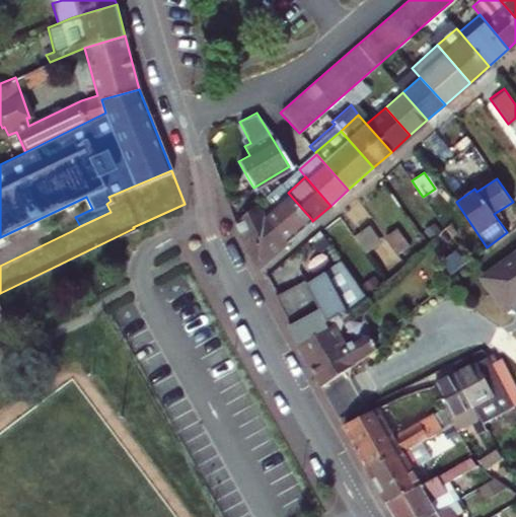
[(273,206),(265,214),(288,242),(312,221),(312,220),(288,193),(280,183),(265,197),(273,206)]
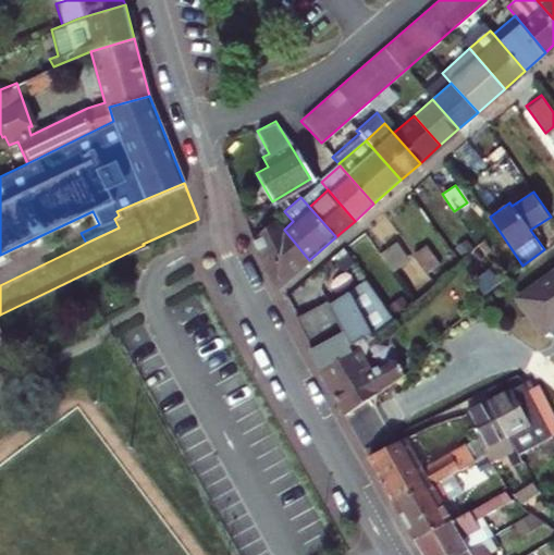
[(309,260),(284,230),(275,220),(253,238),(277,288),(309,260)]
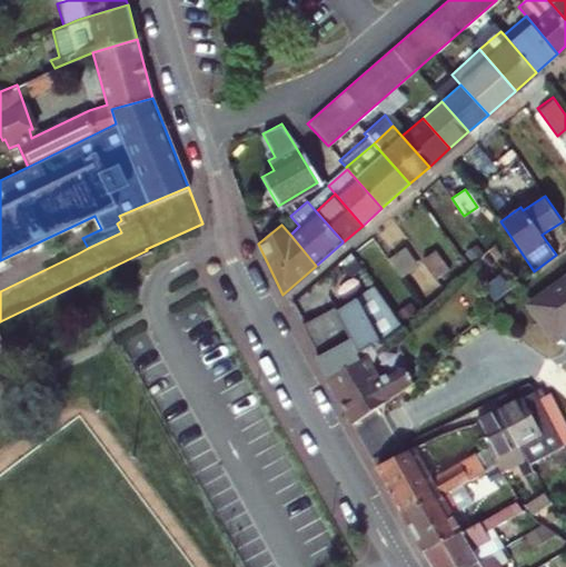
[(73,242),(78,254),(88,248),(82,238),(73,242)]
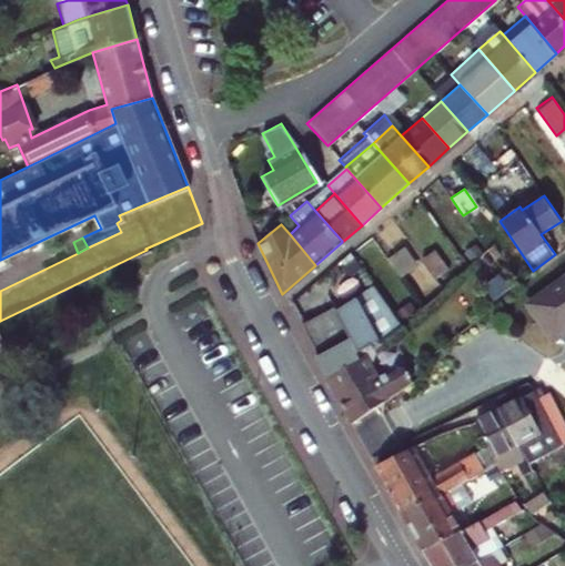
[(394,270),(412,256),(403,245),(386,259),(392,265),(394,270)]
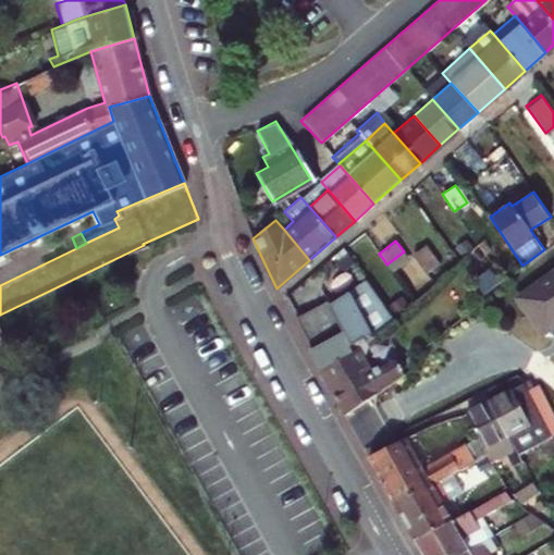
[(413,256),(427,273),(440,263),(426,246),(413,256)]
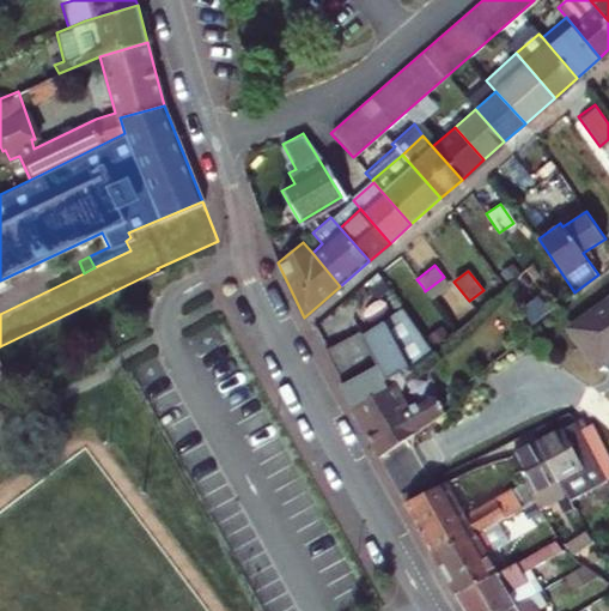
[(416,279),(412,273),(397,284),(408,297),(422,286),(416,279)]
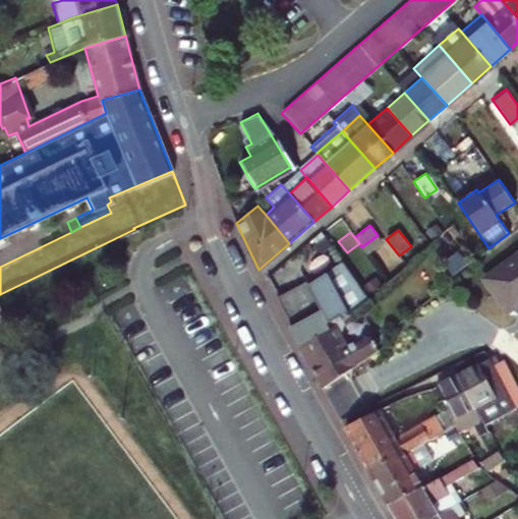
[(382,241),(378,235),(361,247),(366,253),(382,241)]
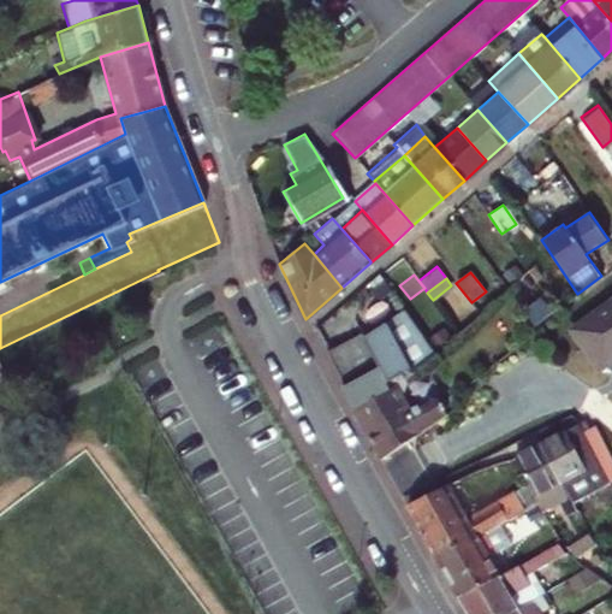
[(611,299),(570,330),(599,370),(611,359),(611,299)]
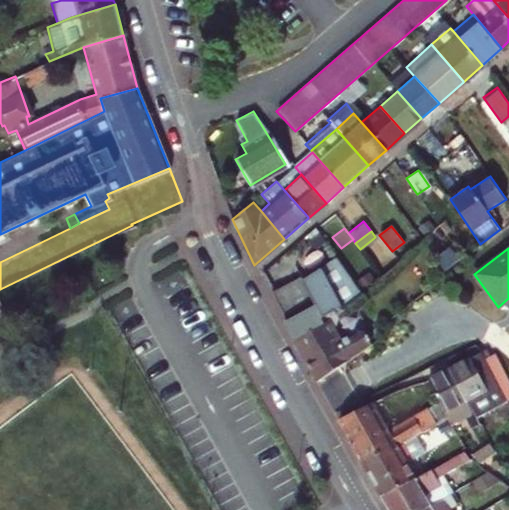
[(315,305),(321,316),(333,310),(336,315),(361,292),(336,258),(303,283),(307,291),(315,305)]
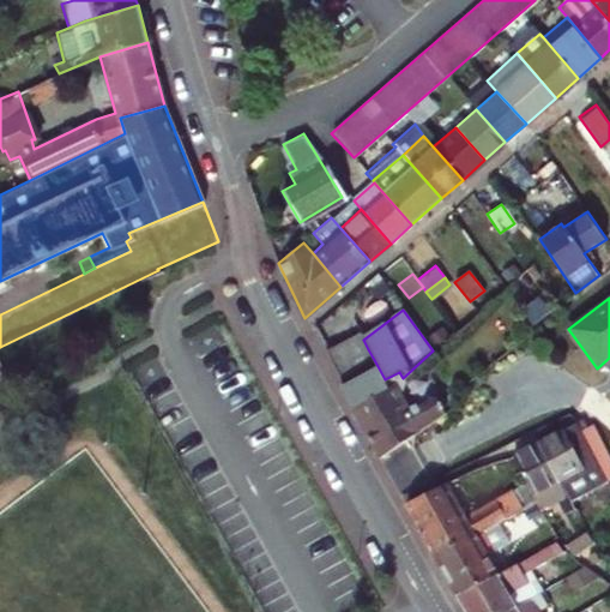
[(334,367),(368,349),(363,340),(362,335),(326,352),(334,367)]
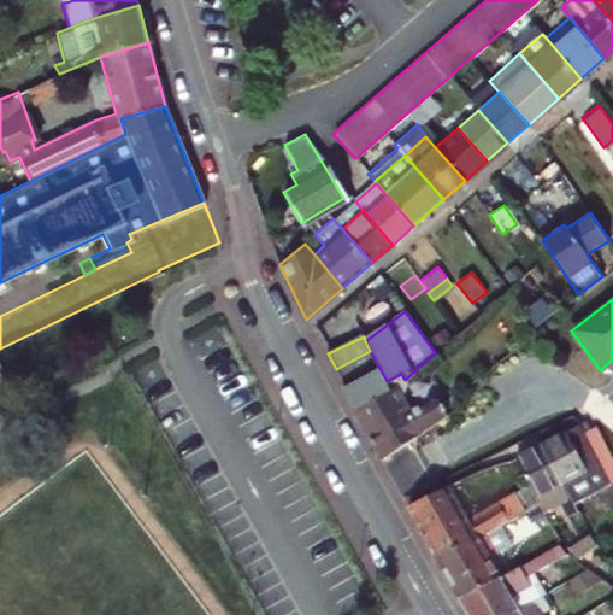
[(379,368),(370,351),(336,369),(345,387),(379,368)]
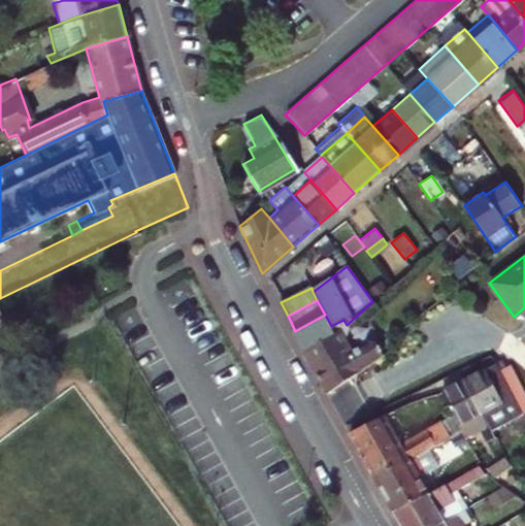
[(303,350),(301,350),(325,392),(381,355),(370,336),(345,351),(331,326),(325,315),(295,331),(294,331),(303,350)]
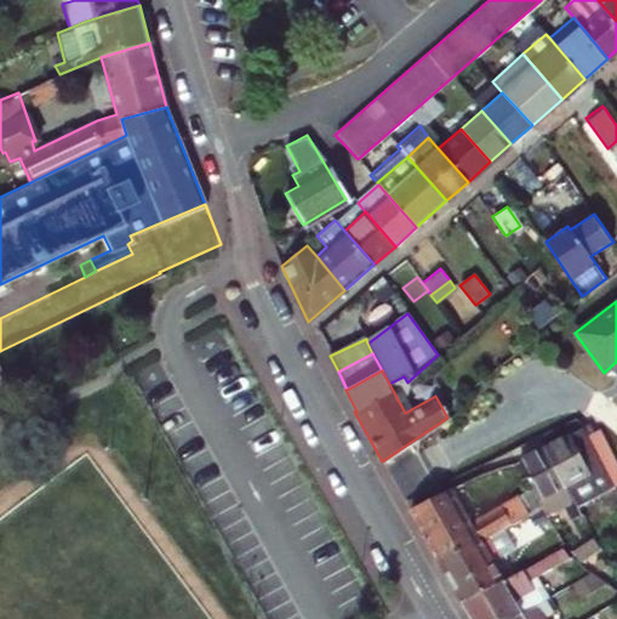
[(581,429),(543,449),(573,504),(610,482),(581,429)]
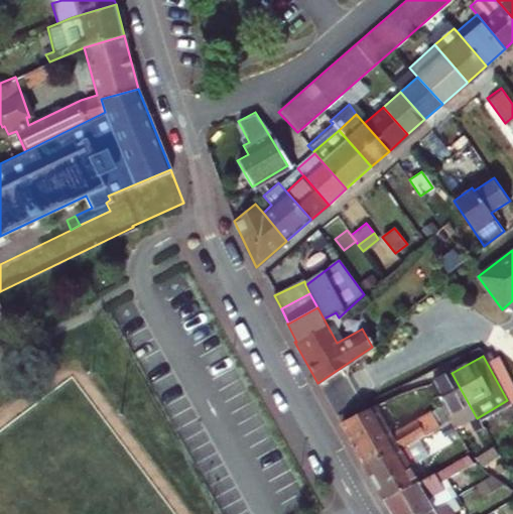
[(471,431),(481,425),(477,418),(452,373),(430,384),(439,401),(447,416),(453,426),(465,419),(471,431)]
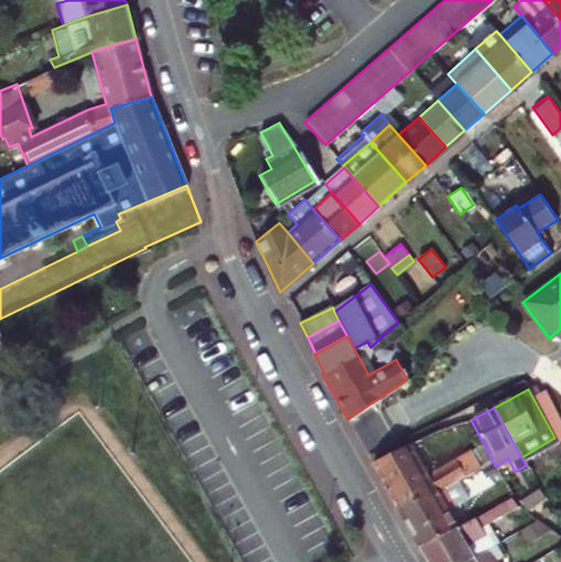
[(398,507),(472,464),(465,452),(431,471),(424,458),(443,447),(434,432),(371,462),(398,507)]
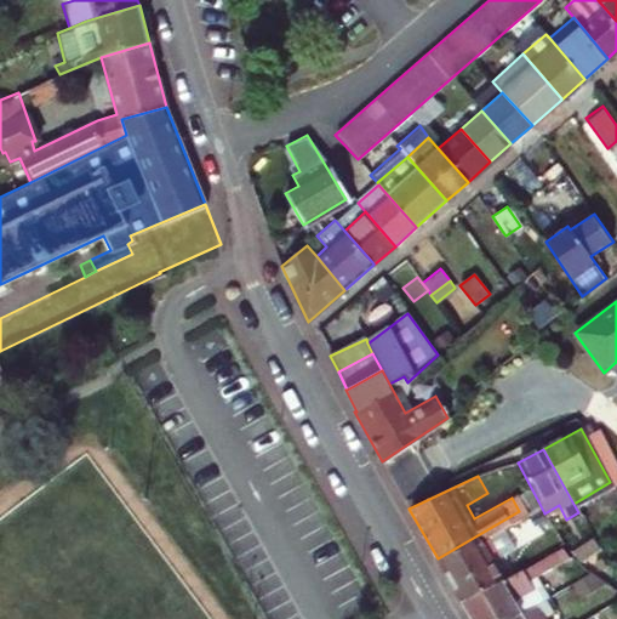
[(509,494),(512,498),(519,511),(538,501),(529,483),(509,494)]
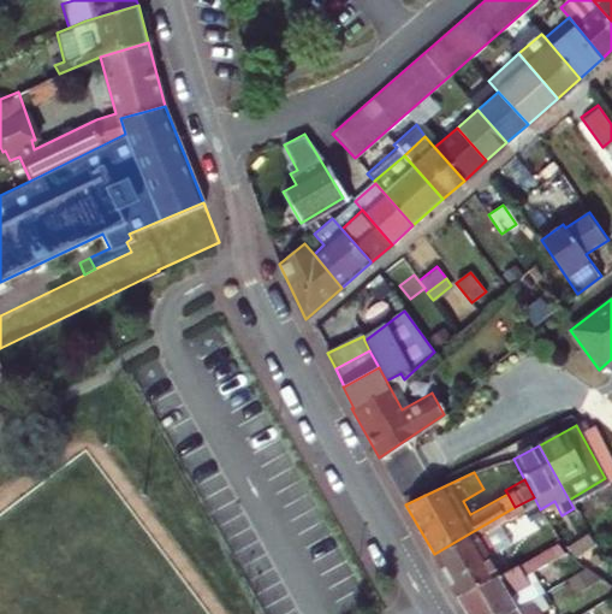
[(534,497),(515,507),(434,554),(456,592),(494,572),(486,556),(494,551),(536,527),(529,515),(540,509),(534,497)]
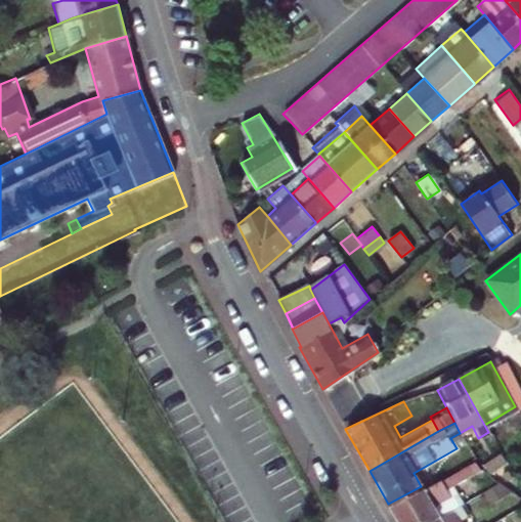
[(421,486),(388,504),(398,521),(425,521),(458,505),(461,503),(450,485),(479,469),(473,458),(428,482),(421,486)]
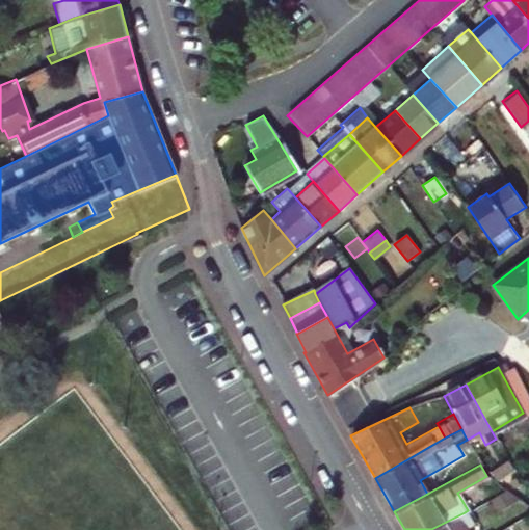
[(494,475),(499,484),(516,475),(510,466),(494,475)]
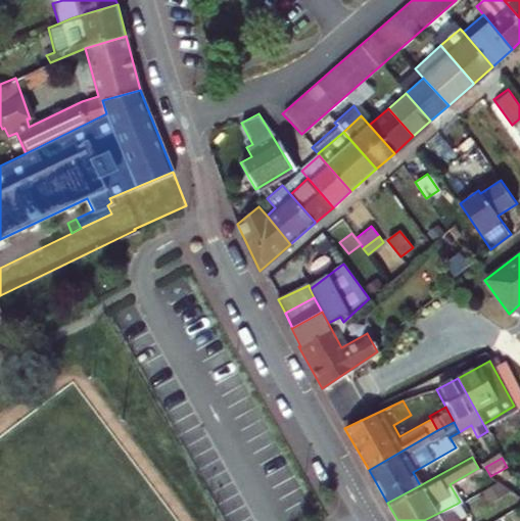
[(427,481),(420,468),(413,472),(420,485),(427,481)]
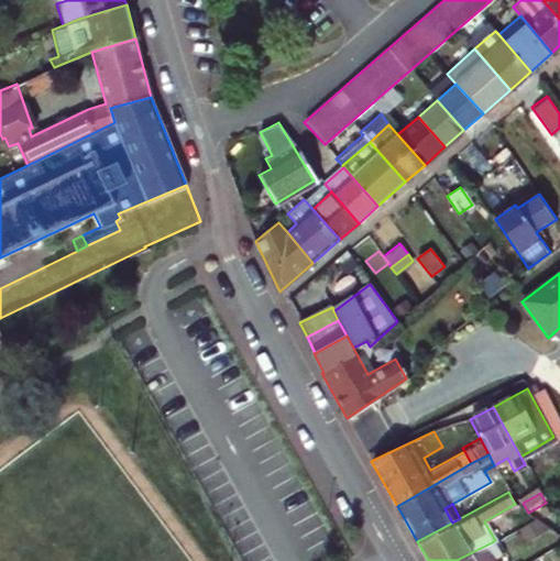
[(536,517),(516,528),(524,541),(549,526),(536,517)]
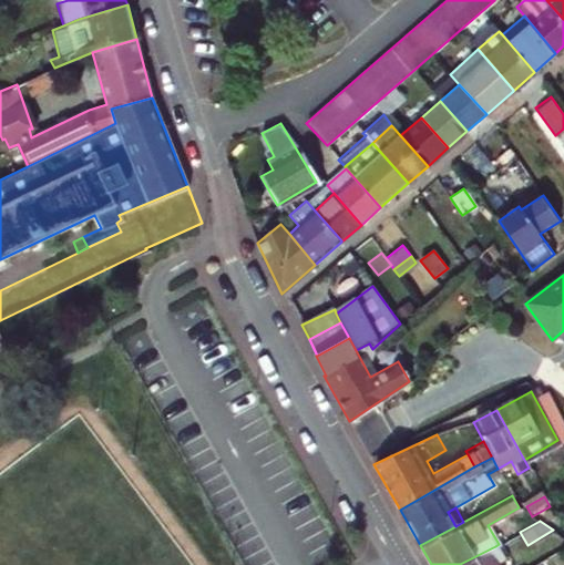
[(495,546),(460,564),(495,564),(494,563),(502,560),(495,546)]
